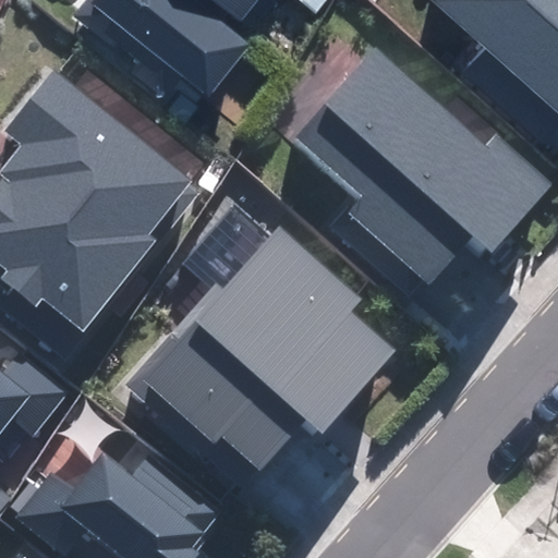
[(250,44),(194,0),(95,0),(83,15),(125,49),(135,37),(209,95),(250,44)]
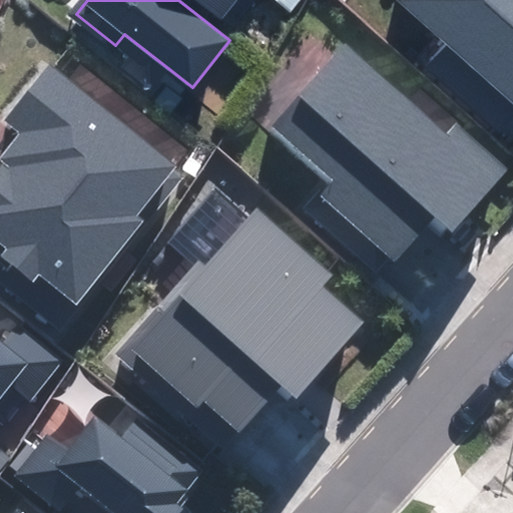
[(236,0),(197,0),(221,19),(236,0)]
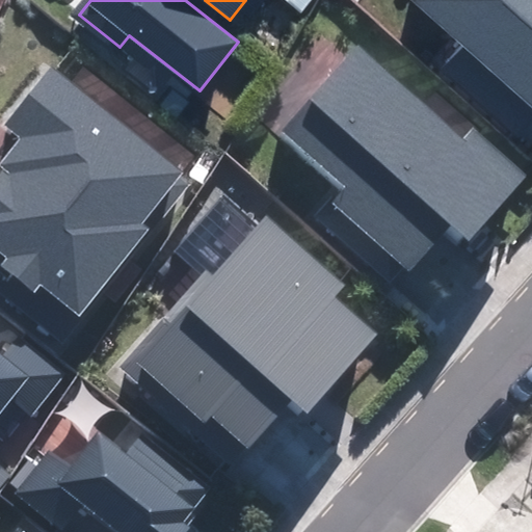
[(531,0),(413,0),(531,107),(531,0)]
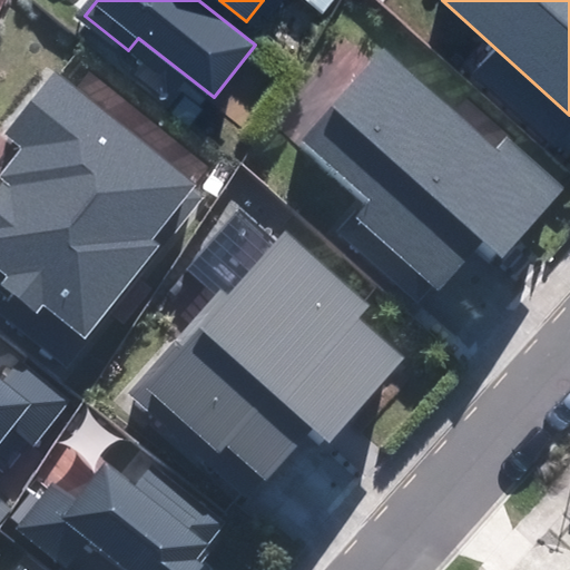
[(382,50),(302,138),(372,200),(359,215),(440,287),(484,239),(502,256),(563,189),(508,139),(495,153),(382,50)]
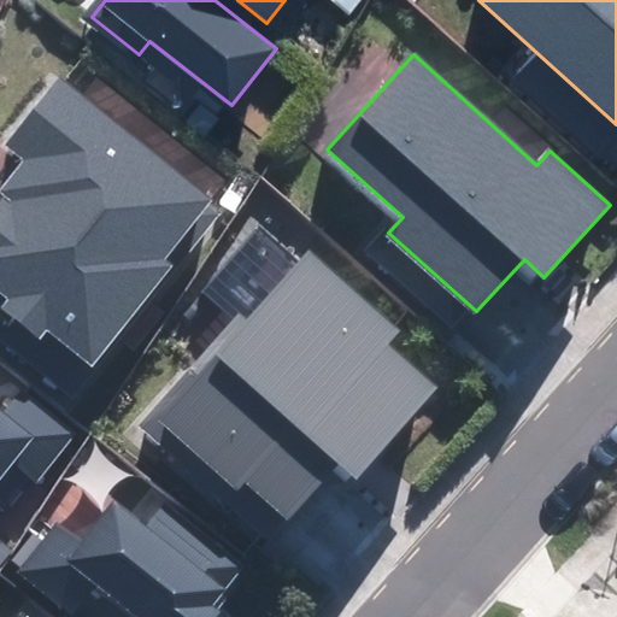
[(207,199),(59,80),(7,144),(35,165),(0,207),(0,287),(9,294),(1,303),(40,334),(46,325),(92,363),(169,269),(158,259),(207,199)]
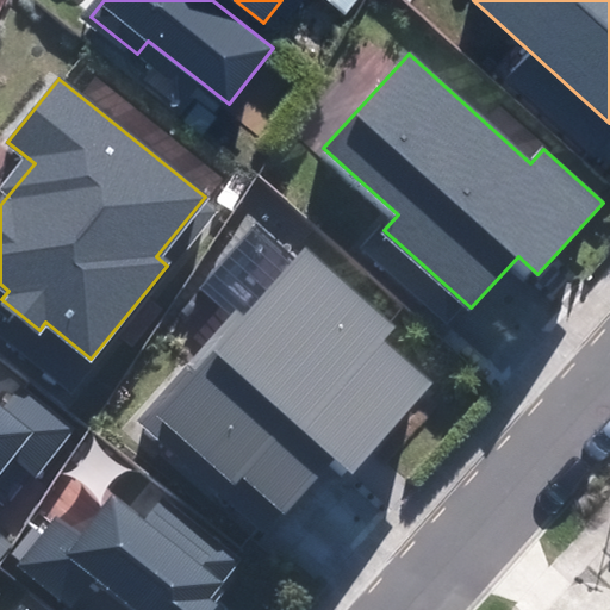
[(298,242),(137,419),(222,496),(243,471),(285,509),(335,455),(352,471),(428,386),(379,342),(393,327),(298,242)]
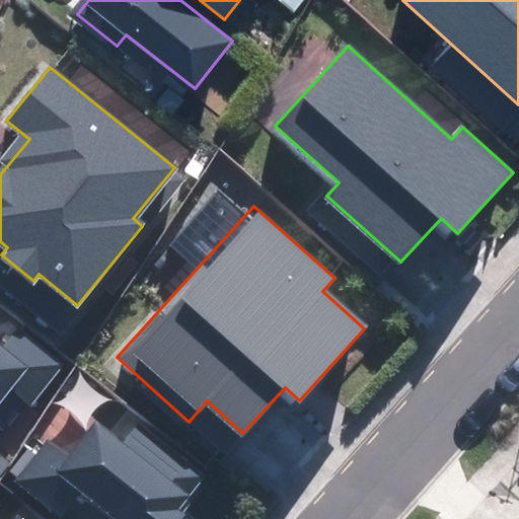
[(0,348),(0,427),(7,434),(60,369),(14,331),(0,349),(0,348)]
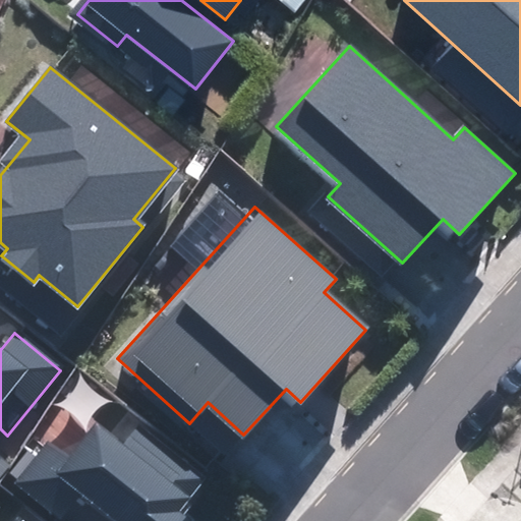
[(50,446),(22,479),(72,520),(184,520),(188,517),(176,507),(199,478),(125,416),(109,437),(96,425),(66,460),(50,446)]
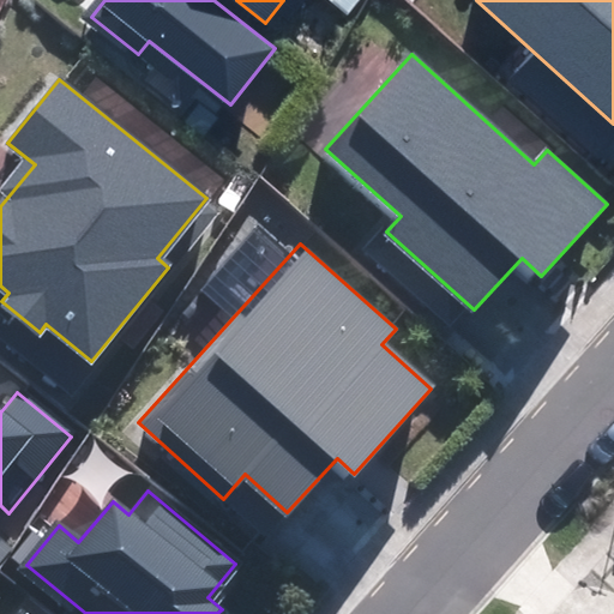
All buildings are outlined.
